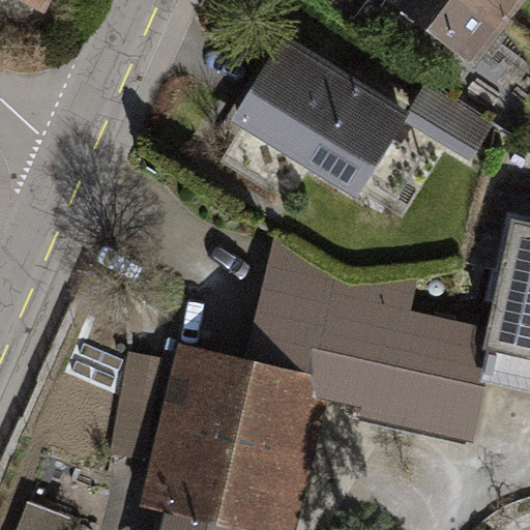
[(59,0),(22,0),(52,13),(59,0)]
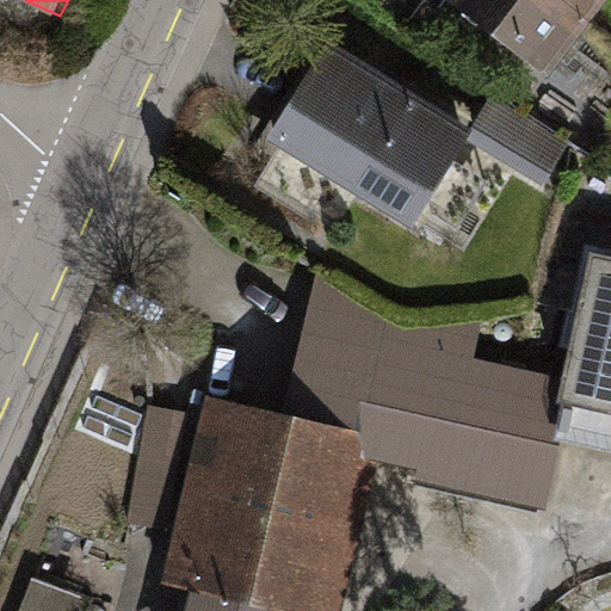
[(434,0),(543,81),(602,0),(434,0)]
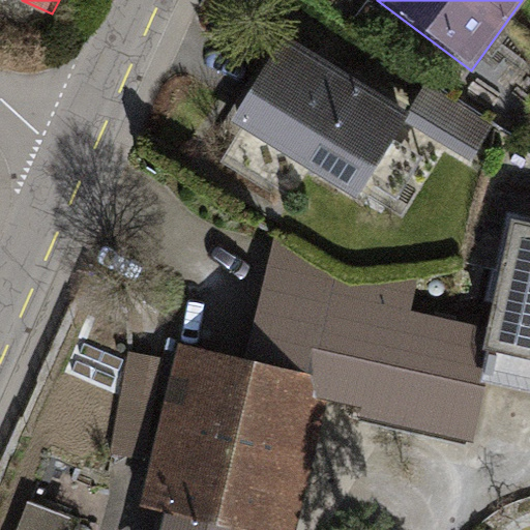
[(408,112),(282,35),(224,122),(353,198),(402,121),(408,112)]
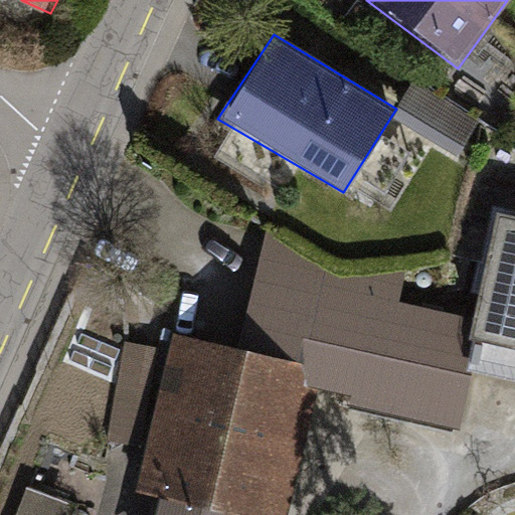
[(412,81),(396,109),(390,118),(457,158),(478,121),(412,81)]
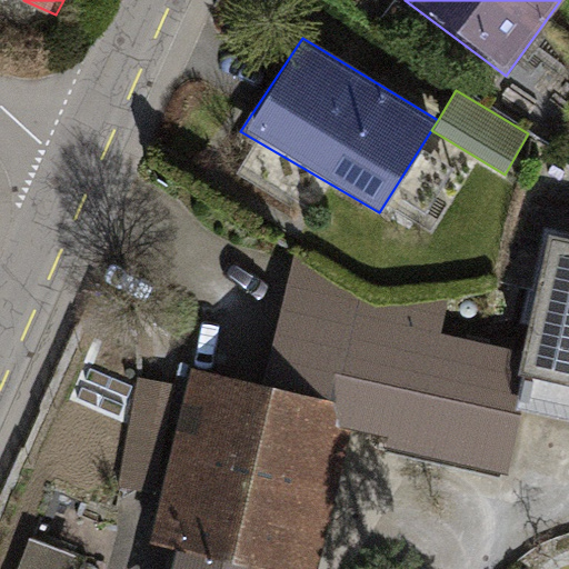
[(568,243),(545,239),(520,353),(508,412),(517,413),(516,423),(568,432),(568,243)]
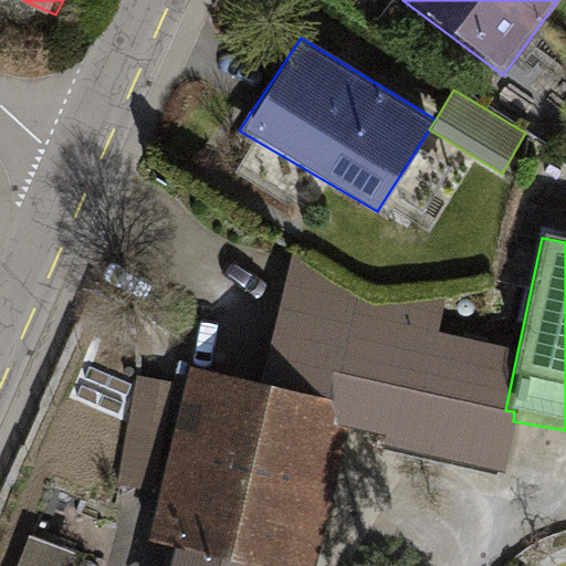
[(374,301),(296,257),(261,385),(331,401),(336,426),(346,427),(380,438),(377,449),(501,474),(513,421),(514,411),(505,410),(517,352),(437,331),(448,295),(374,301)]
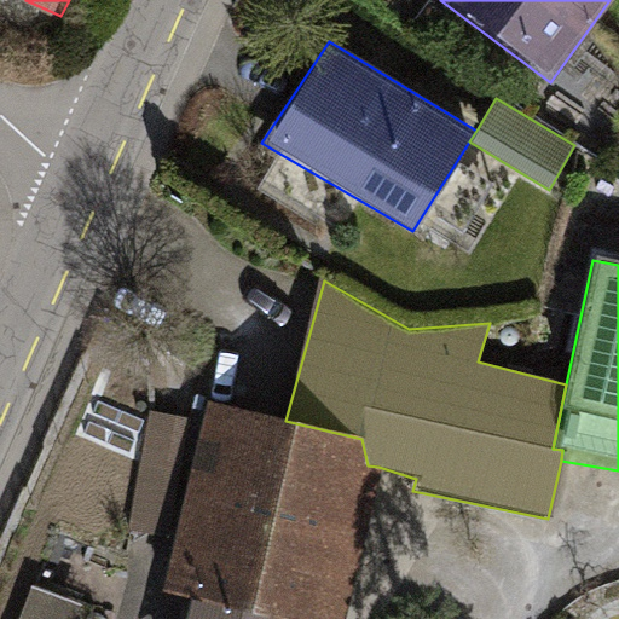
[(209,404),(203,422),(151,414),(129,530),(172,537),(158,596),(177,603),(246,618),(341,618),(379,467),(368,466),(362,439),(285,421),(209,404)]
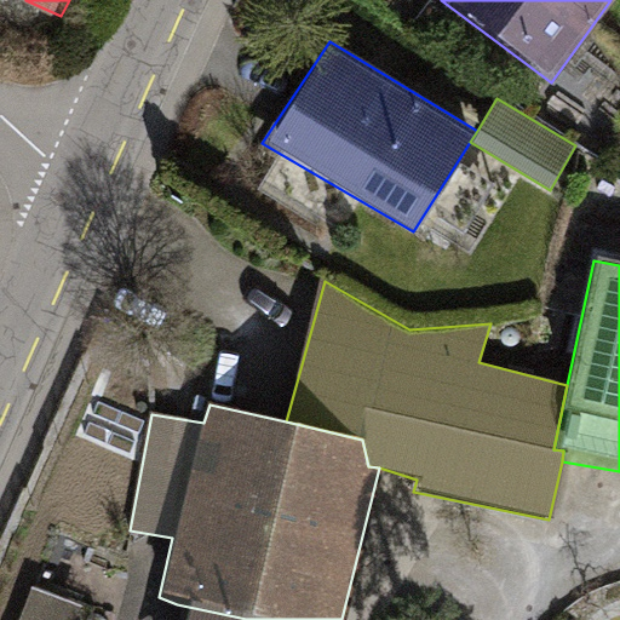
[(41,578),(26,619),(86,619),(96,596),(41,578)]
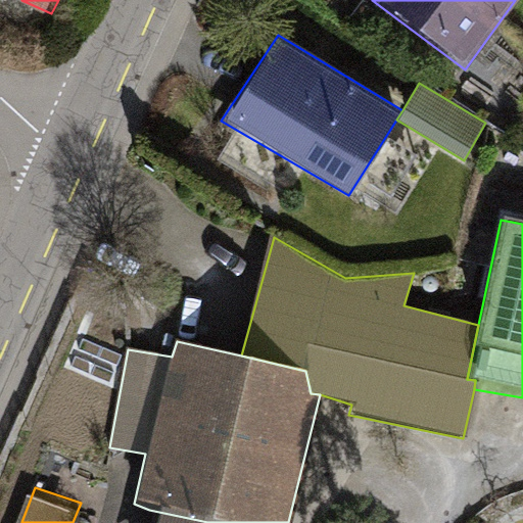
[(207,522),(149,510),(146,522),(207,522)]
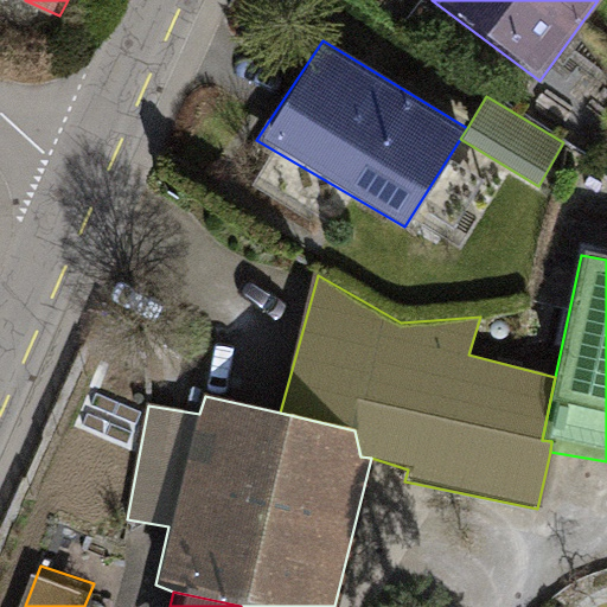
All buildings are outlined.
